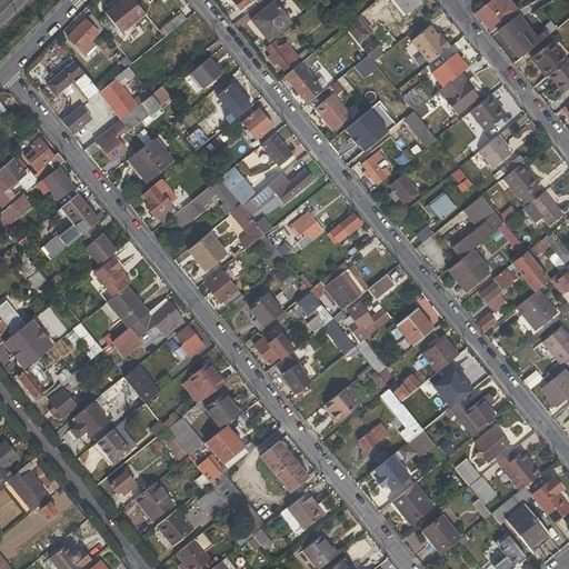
[(120,33),(145,15),(132,0),(121,0),(105,13),(120,33)]
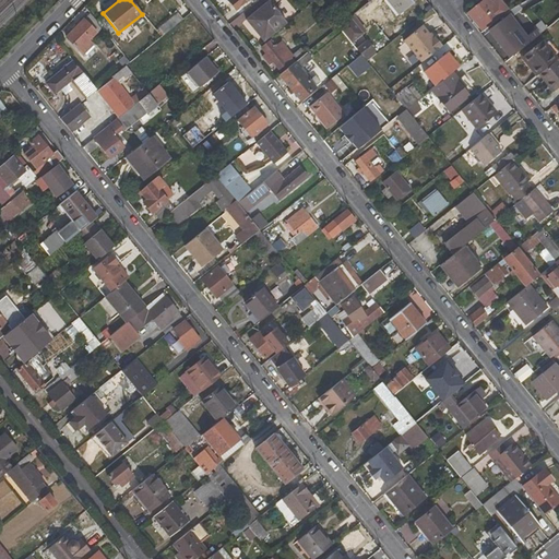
[(229,0),(229,1),(236,9),(247,0),(229,0)]
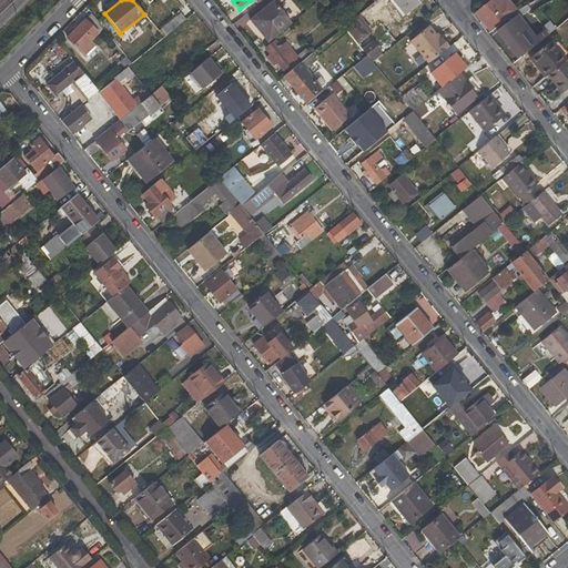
[(387,0),(402,17),(418,4),(415,0),(387,0)]
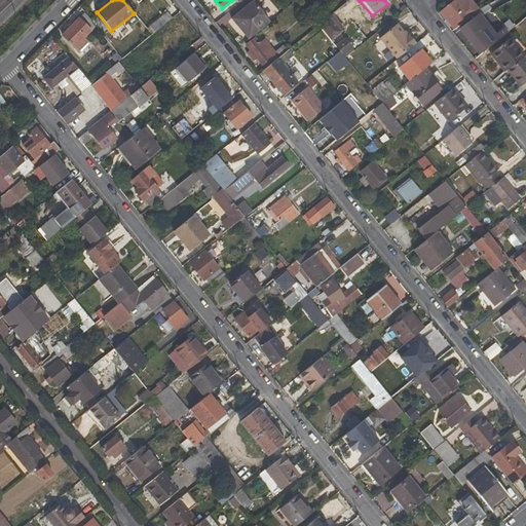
[(454,2),(441,12),(453,27),(474,9),(467,1),(459,7),(454,2)]
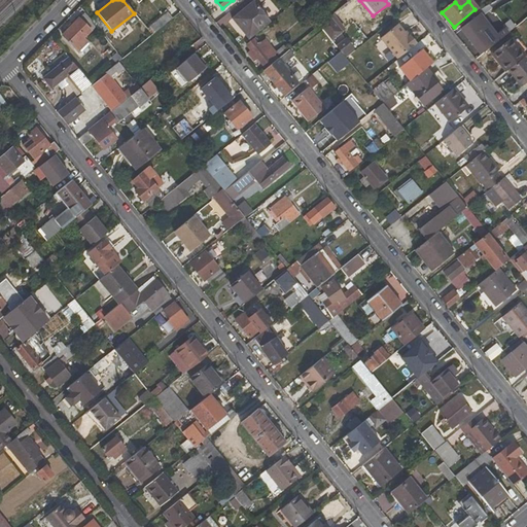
[(233,19),(249,39),(270,23),(252,2),(233,19)]
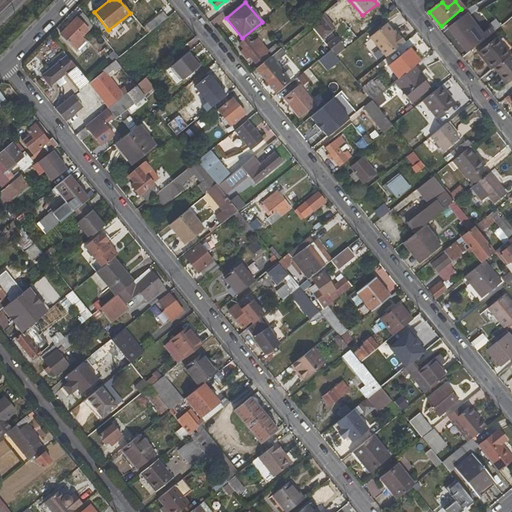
[(142,28),(147,34),(167,18),(162,12),(142,28)]
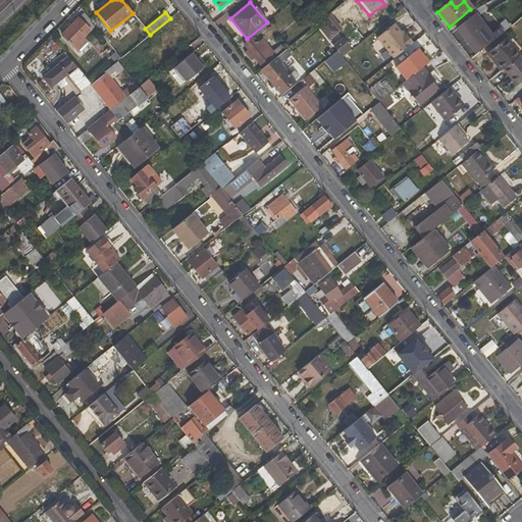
[(83,38),(95,27),(84,13),(61,35),(77,51),(87,42),(83,38)]
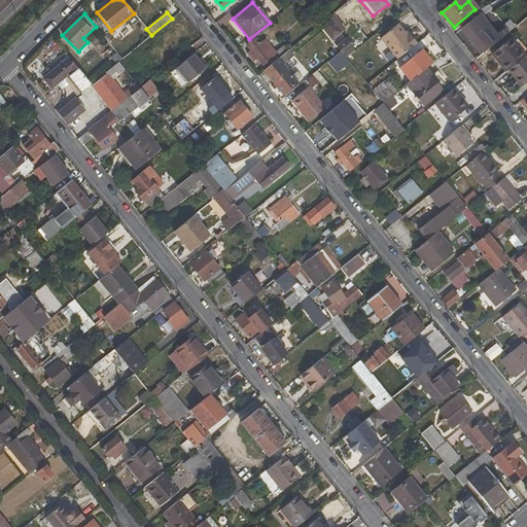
[(461,29),(481,55),(508,32),(505,28),(495,35),(479,15),(461,29)]
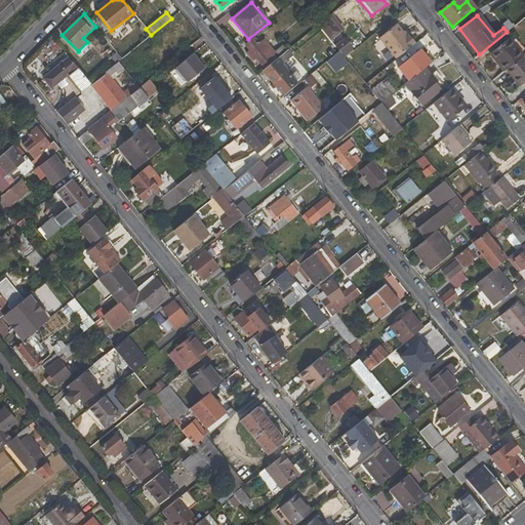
[(306,21),(313,30),(314,29),(318,26),(311,16),(306,21)]
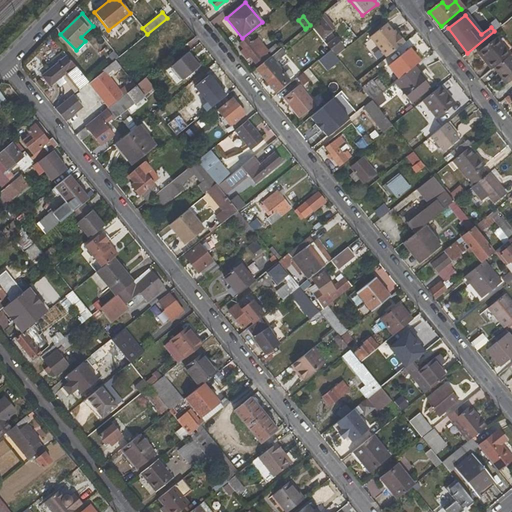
[(323,23),(319,18),(310,25),(314,30),(323,23)]
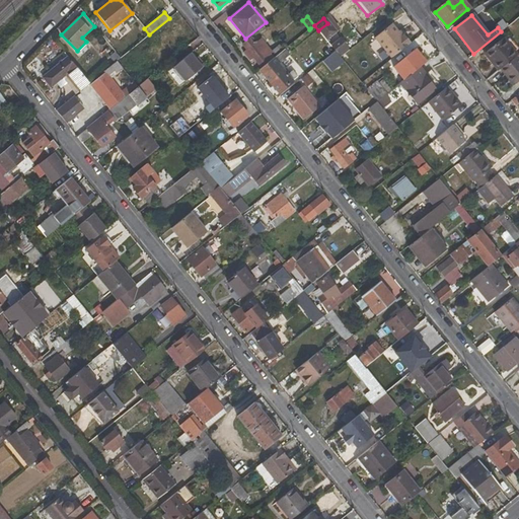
[(327,51),(330,55),(336,51),(330,46),(318,30),(314,25),(310,28),(327,51)]
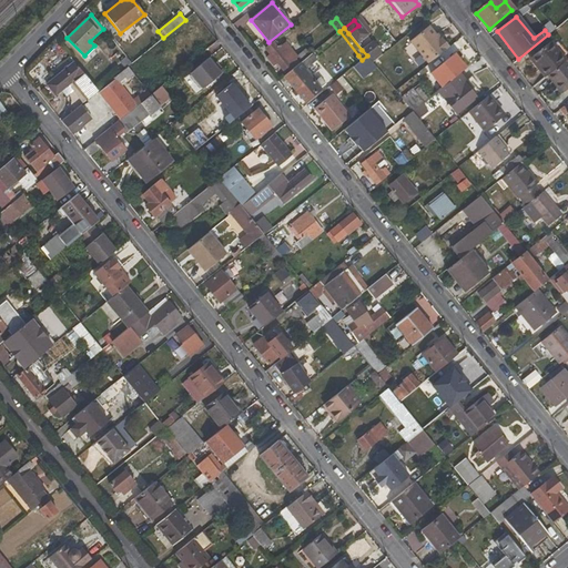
[(411,42),(428,64),(449,48),(443,39),(440,41),(429,28),(411,42)]
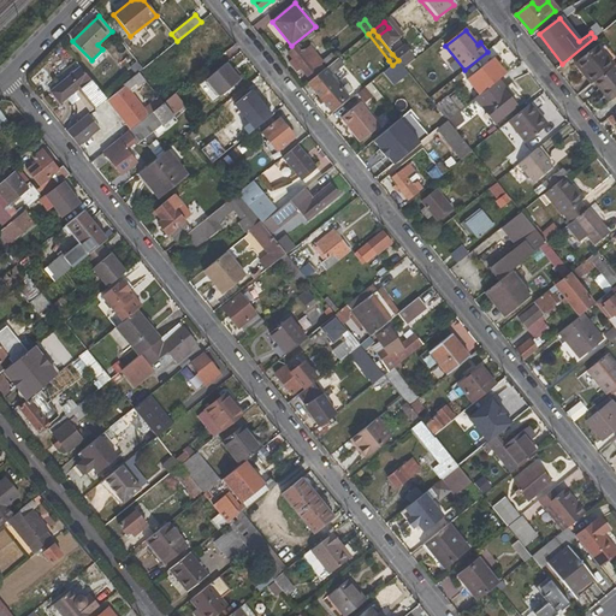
[(403,45),(392,54),(398,60),(404,69),(415,59),(403,45)]
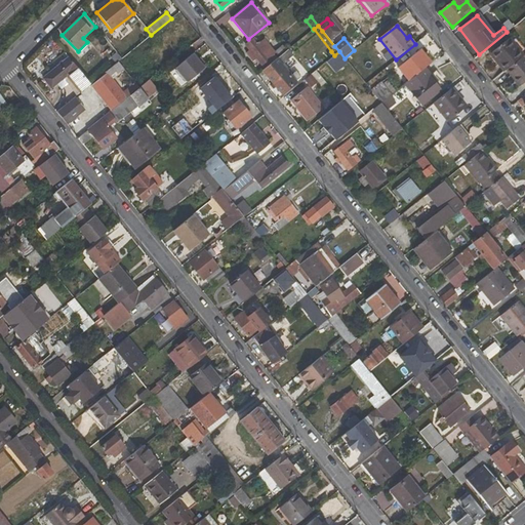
[(497,64),(503,72),(506,70),(522,56),(523,55),(510,38),(491,52),(498,63),(497,64)]
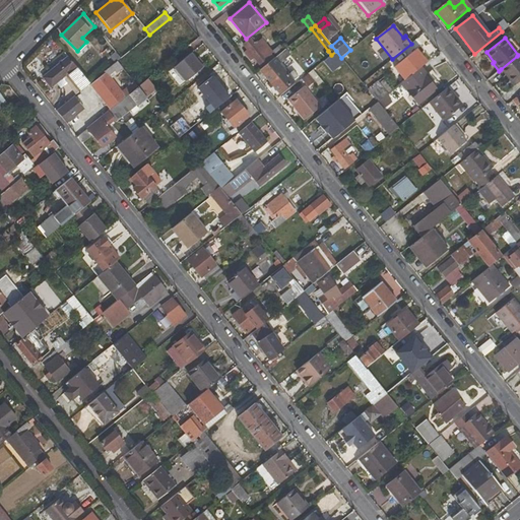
[(250,60),(254,58),(262,68),(284,51),(279,45),(271,52),(261,40),(255,45),(250,40),(244,45),(248,51),(245,53),(250,60)]
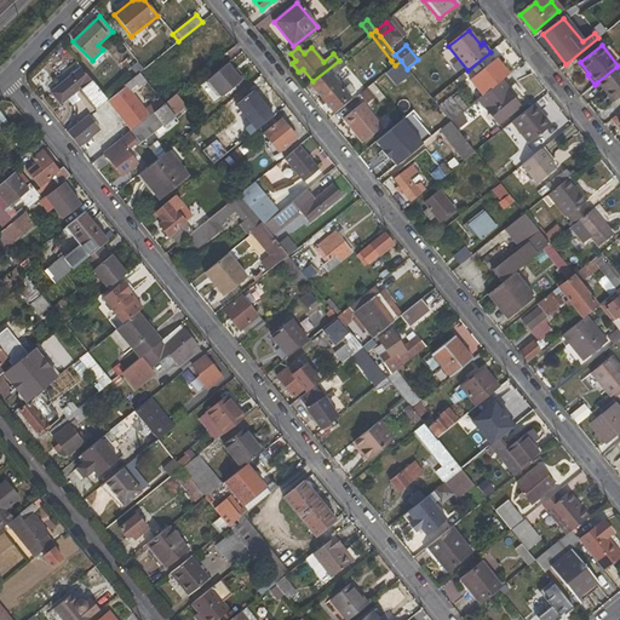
[(339,61),(313,81),(310,84),(332,112),(355,93),(349,86),(343,90),(332,76),(345,64),(342,58),(339,61)]
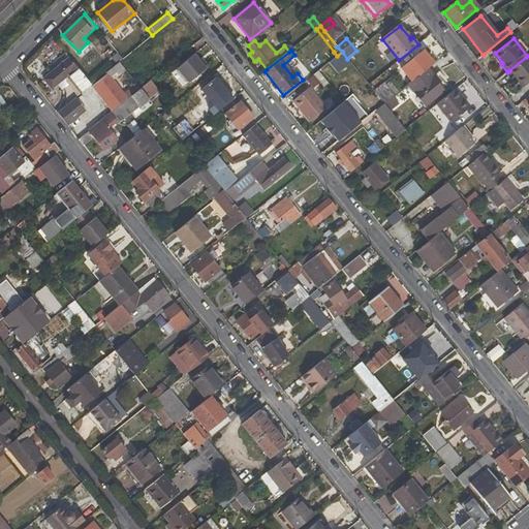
[(325,68),(331,74),(349,61),(347,59),(342,52),(337,56),(332,60),(334,62),(325,68)]
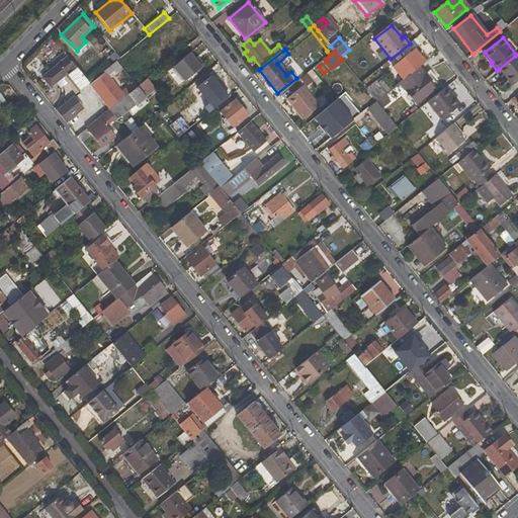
[(114,52),(109,57),(114,64),(116,62),(119,59),(114,52)]
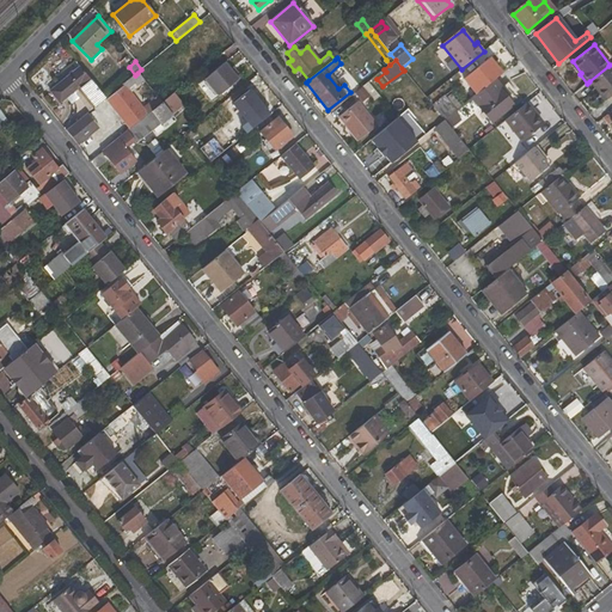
[(234,72),(232,74),(230,72),(225,65),(204,80),(218,97),(240,79),(236,72),(234,72)]
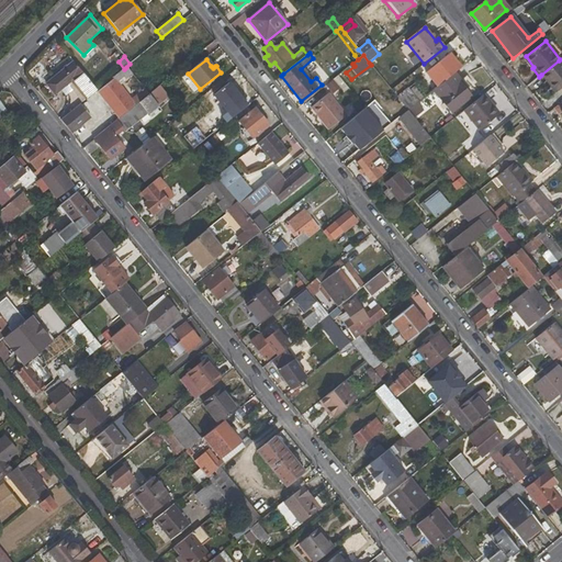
[(557,91),(561,87),(561,64),(559,60),(541,75),(551,87),(552,86),(557,91)]
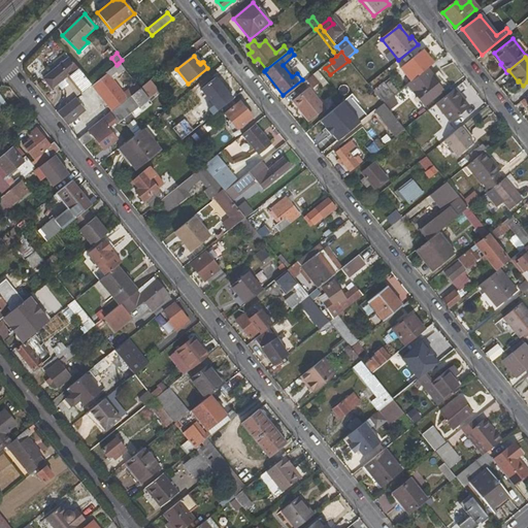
[(80,93),(90,84),(69,58),(42,78),(52,89),(63,79),(66,76),(80,93)]
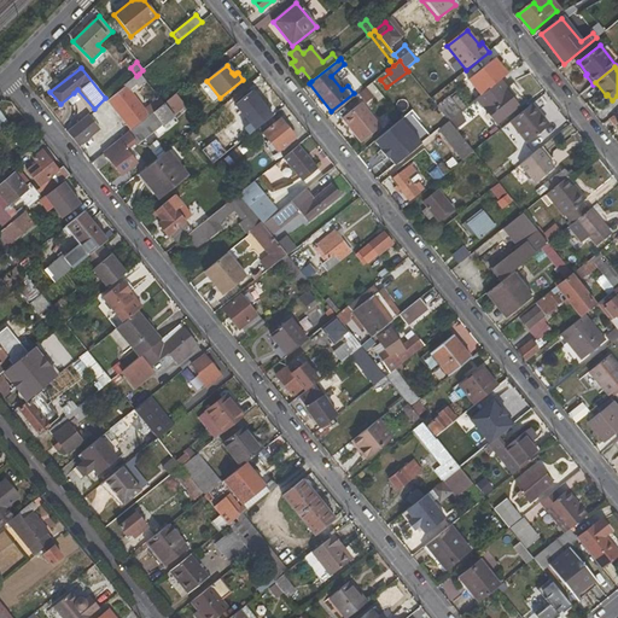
[(126,121),(132,128),(163,104),(156,94),(151,99),(152,103),(144,109),(133,94),(129,91),(136,86),(139,88),(146,82),(139,74),(136,76),(124,86),(126,88),(109,101),(124,121),(126,121)]
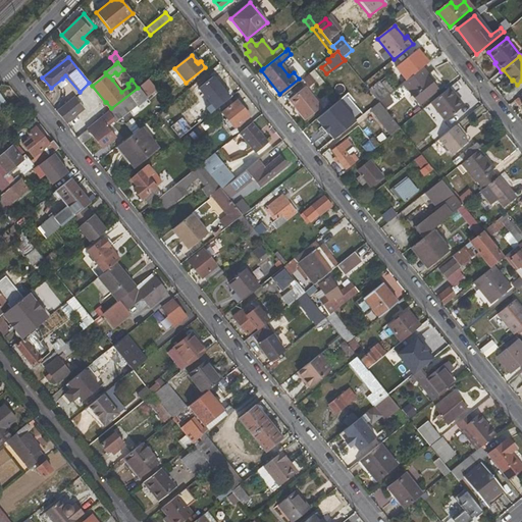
[(428,75),(422,68),(403,84),(419,104),(441,86),(431,72),(428,75)]
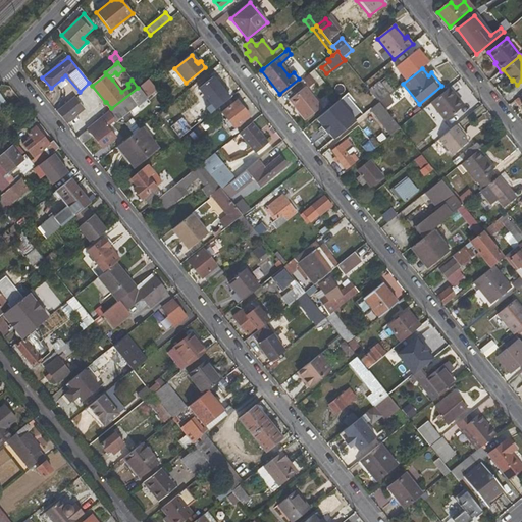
[(316,82),(315,81),(320,76),(314,69),(303,80),(309,88),(316,82)]
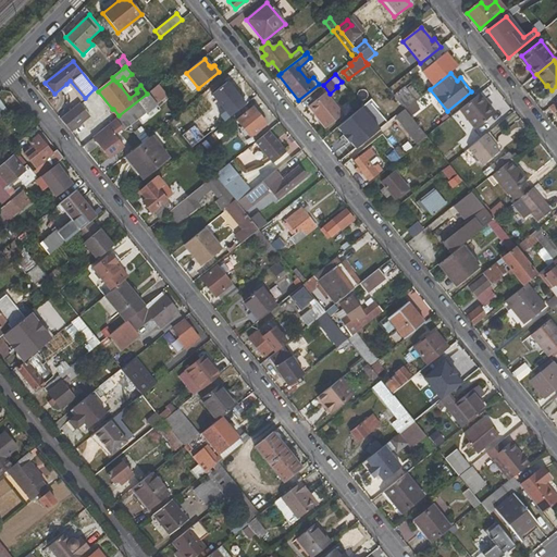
[(66,84),(81,101),(85,98),(70,81),(66,84)]
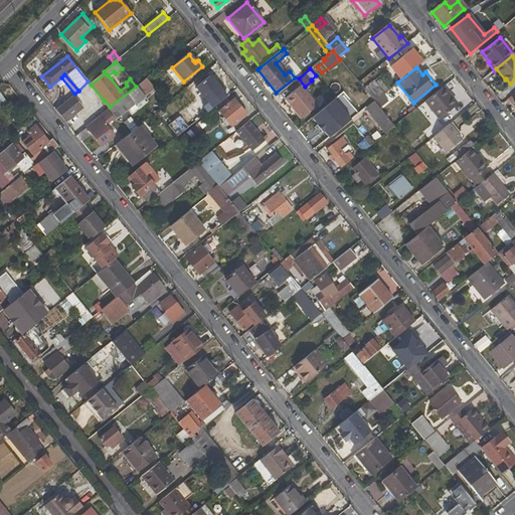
[(195,88),(208,104),(223,92),(210,75),(195,88)]
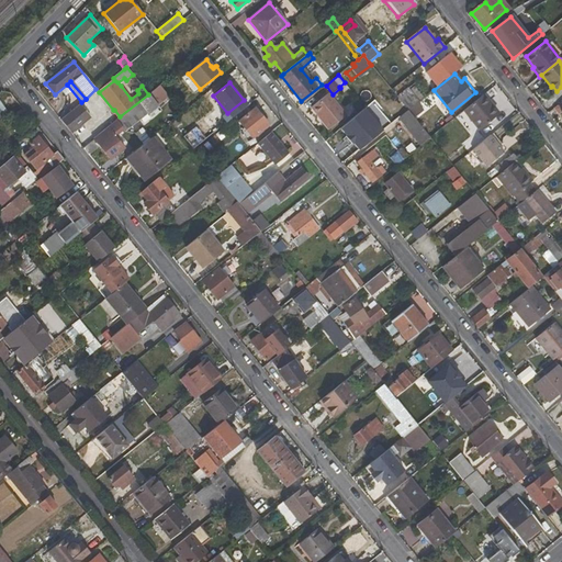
[(385,119),(393,112),(398,120),(408,111),(396,97),(391,89),(373,103),(385,119)]
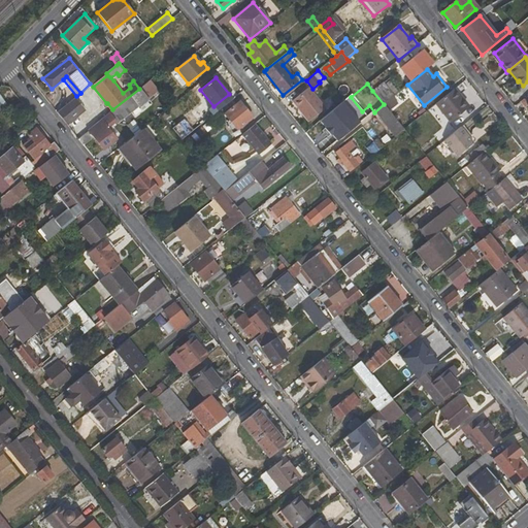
[(372,91),(384,104),(393,97),(383,84),(372,91)]
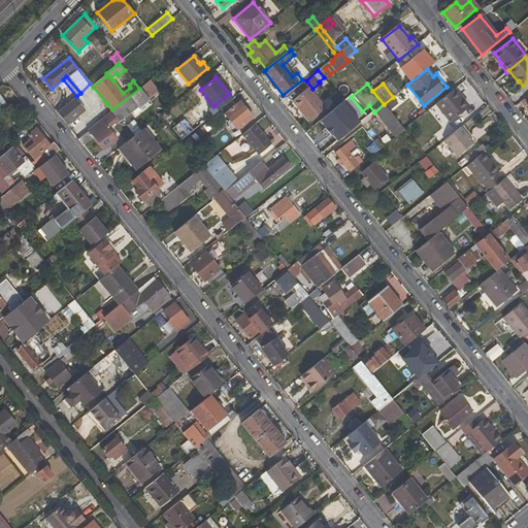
[(291,101),(307,122),(325,107),(309,88),(291,101)]
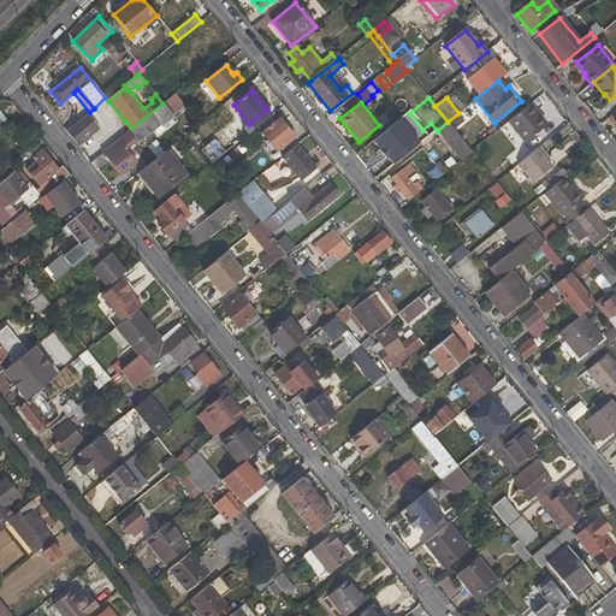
[(172,106),(167,110),(163,104),(131,128),(126,132),(136,144),(137,144),(177,112),(172,106)]
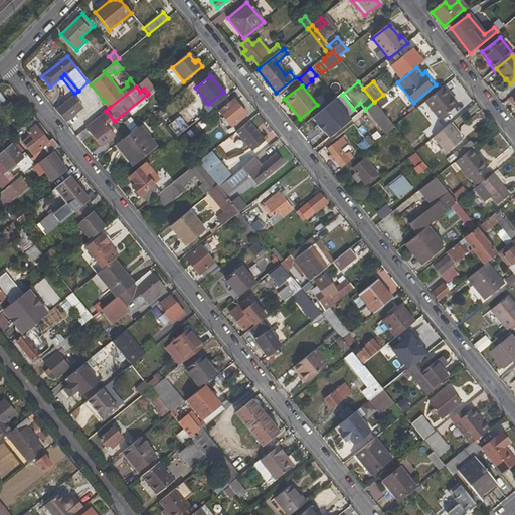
[(445,94),(441,90),(425,102),(440,120),(458,105),(447,92),(445,94)]
